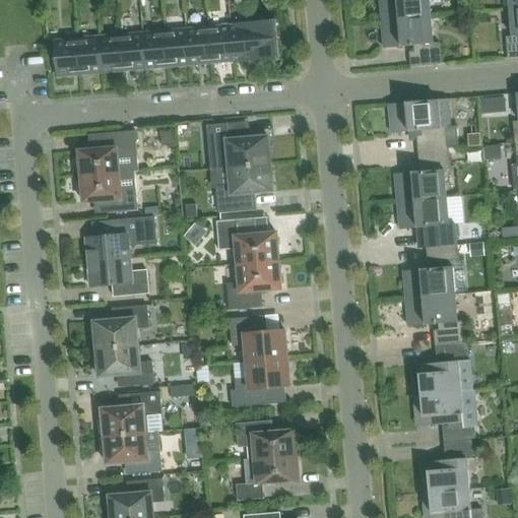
[(377,0),(380,19),(429,14),(427,0),(377,0)]
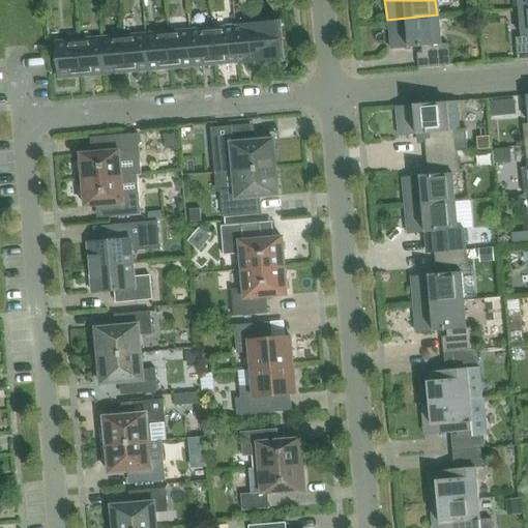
[(527,6),(518,7),(521,35),(514,36),(516,58),(527,56),(527,6)]
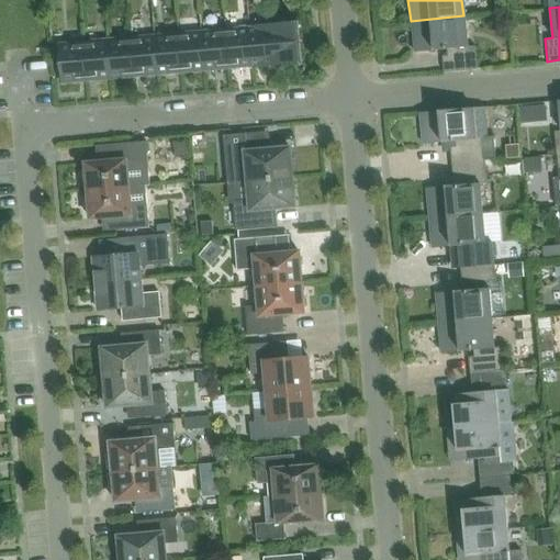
[(467,45),(463,15),(411,21),(413,51),(446,47),(446,54),(440,55),(443,70),(476,68),(473,45),(467,45)]
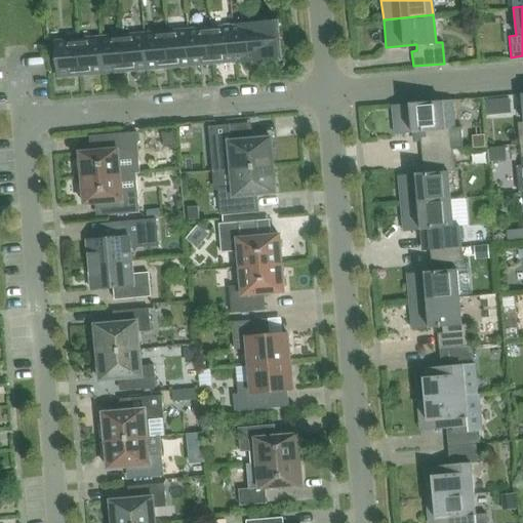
[(256,58),(279,56),(276,19),(253,22),(256,58)]
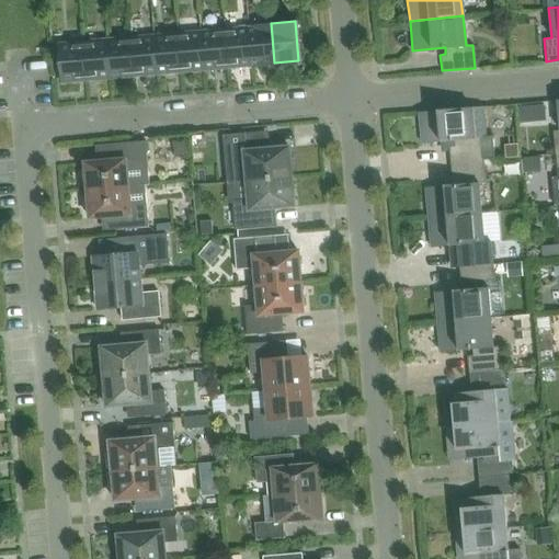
[(247,25),(251,65),(274,63),(271,23),(247,25)]
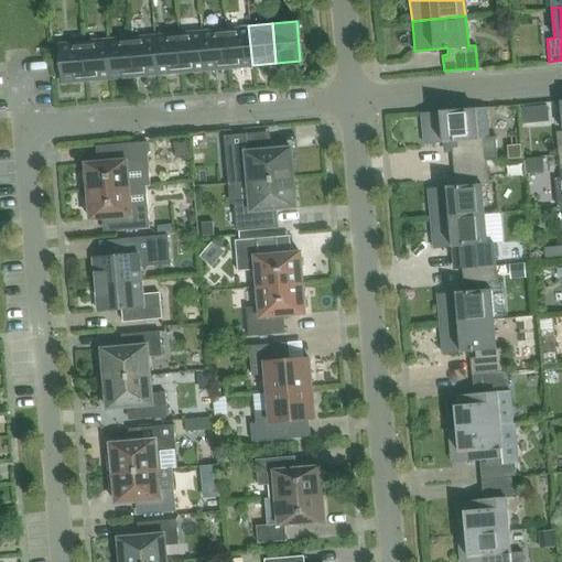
[(225,28),(228,67),(252,65),(248,25),(225,28)]
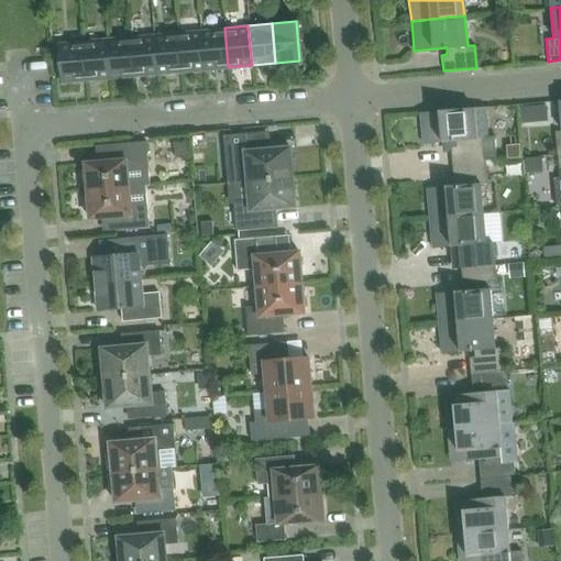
[(200,30),(204,69),(228,67),(224,28),(200,30)]
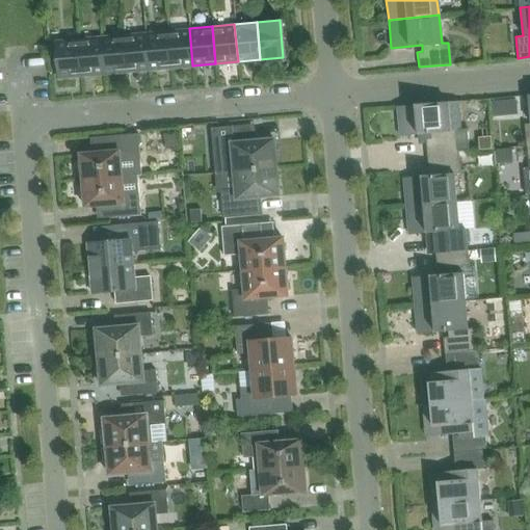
[(166,30),(170,68),(192,65),(189,28),(166,30)]
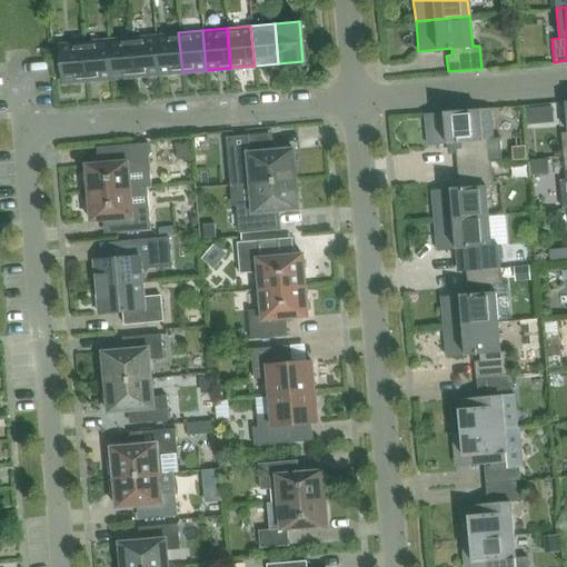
[(155,35),(158,75),(182,72),(178,32),(155,35)]
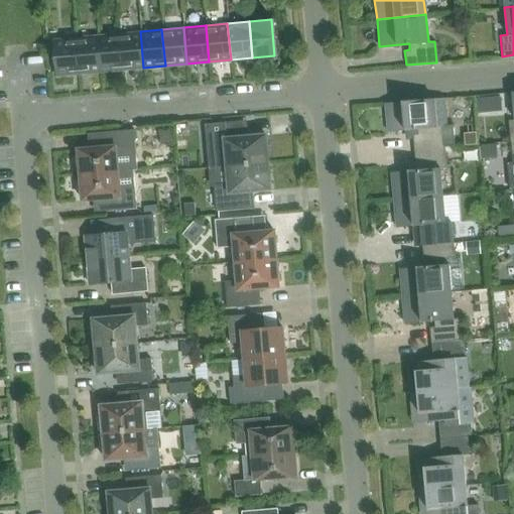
[(118,32),(121,70),(143,68),(140,31),(118,32)]
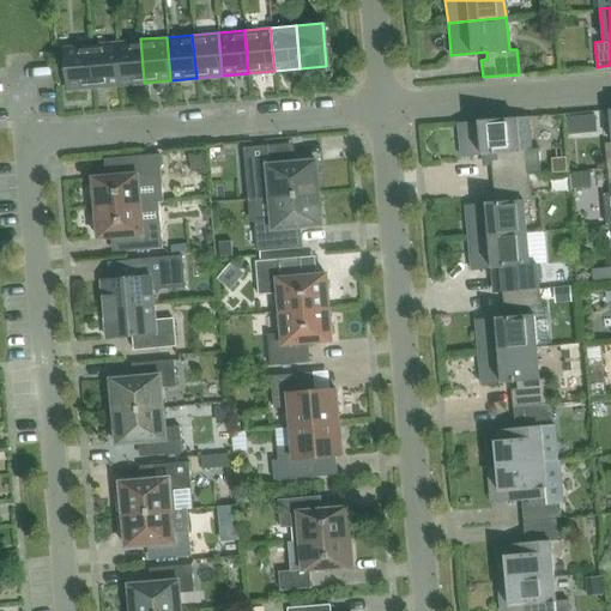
[(114,41),(118,84),(144,83),(140,38),(114,41)]
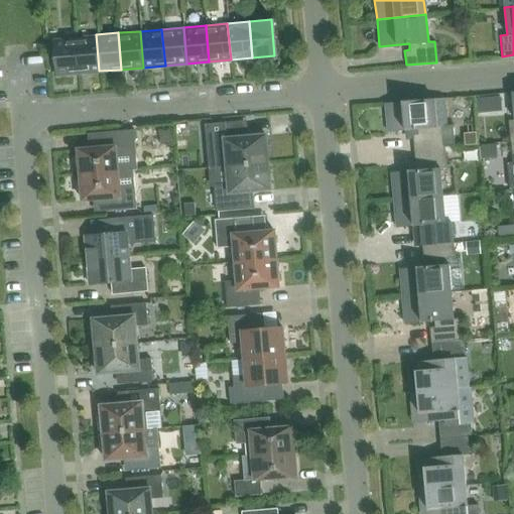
[(75,36),(78,73),(99,71),(96,34),(75,36)]
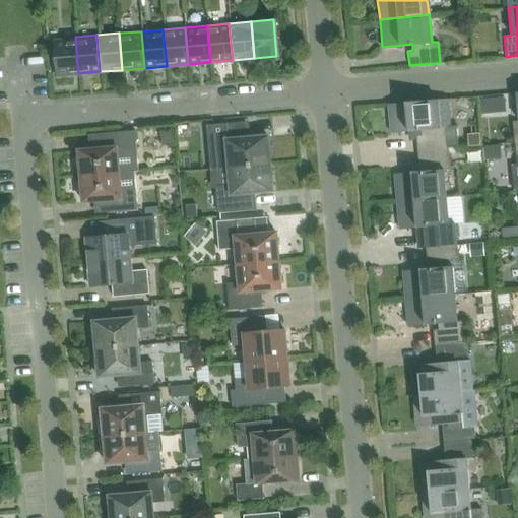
[(53,39),(56,75),(78,73),(75,37),(53,39)]
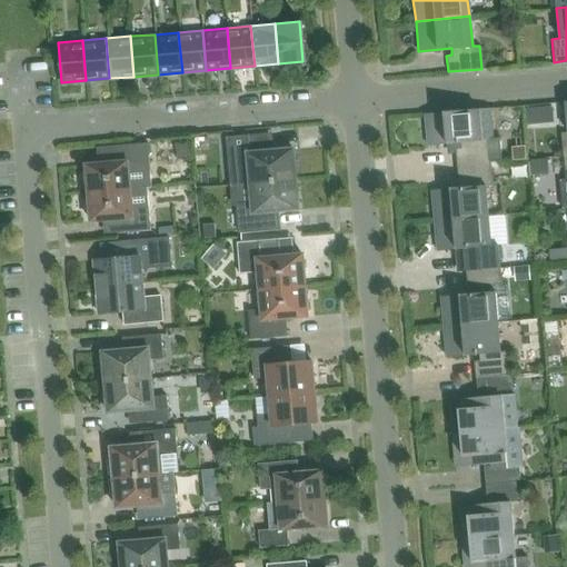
[(478,108),(424,112),(426,143),(448,142),(449,151),(455,151),(456,163),(489,161),(500,160),(498,137),(493,138),(490,107),(478,108)]
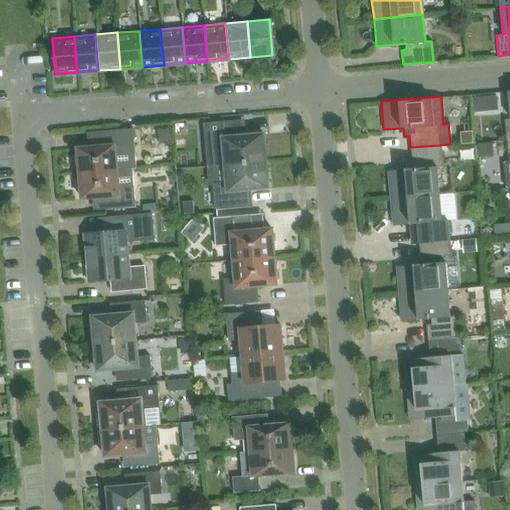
[(483,96),(473,97),(475,110),(480,110),(484,104),(483,96)]
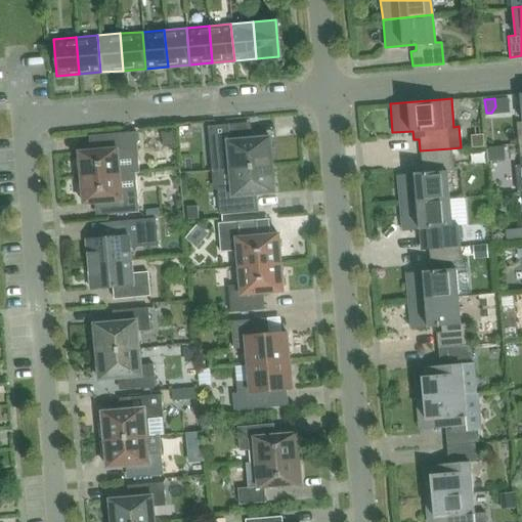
[(213,124),(205,125),(209,169),(229,167),(271,164),(269,135),(245,138),(244,122),(213,124)]
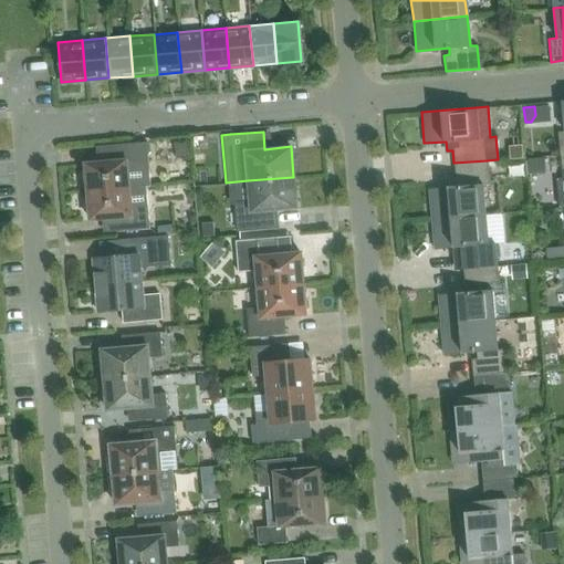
[(84,167),(82,171),(82,180),(86,184),(86,190),(128,187),(145,186),(149,186),(147,169),(145,141),(114,144),(116,160),(84,163),(84,167)]
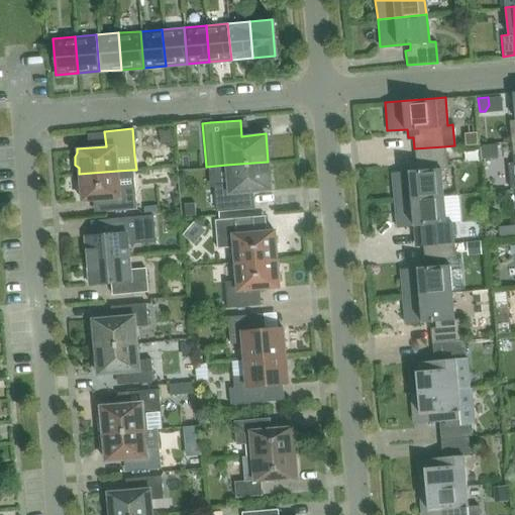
[(496,142),(481,144),(482,158),(497,156),(496,142)]
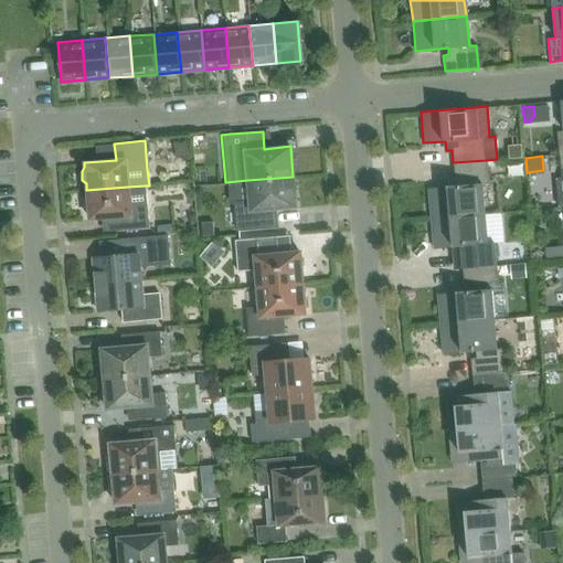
[(449,186),(427,188),(429,218),(484,213),(480,183),(488,182),(486,160),(453,162),(454,176),(448,176),(449,186)]
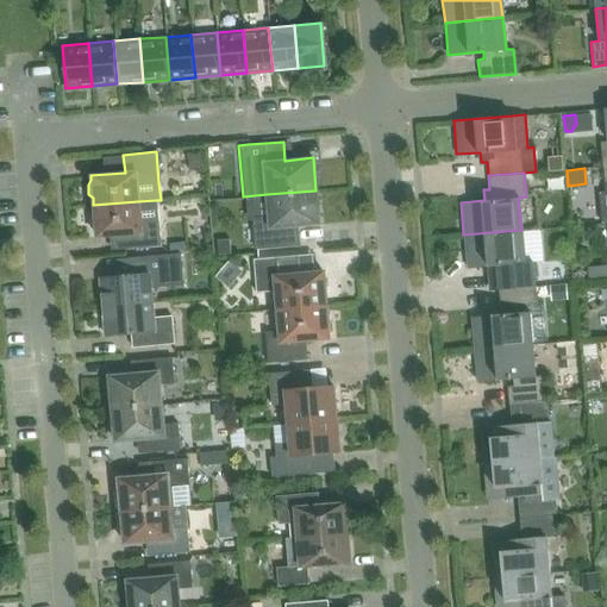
[(268,214),(254,216),(256,248),(292,244),(291,225),(319,223),(315,191),(267,194),(268,214)]
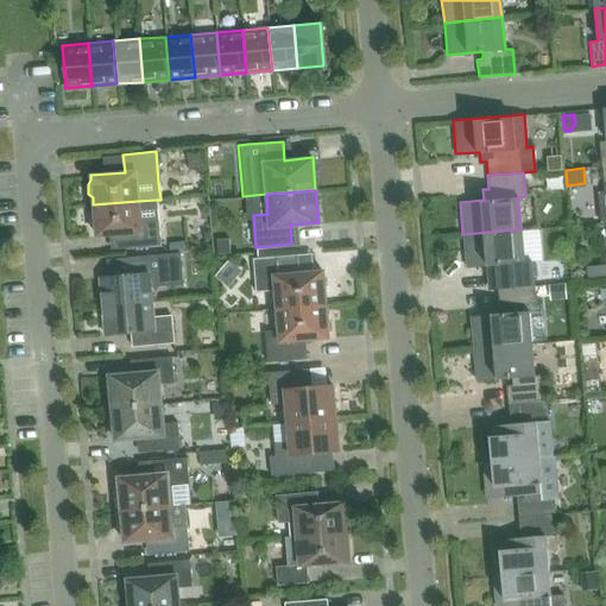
[(94,212),(90,216),(92,227),(95,231),(95,235),(130,232),(131,246),(159,244),(157,216),(156,200),(138,201),(93,204),(94,212)]
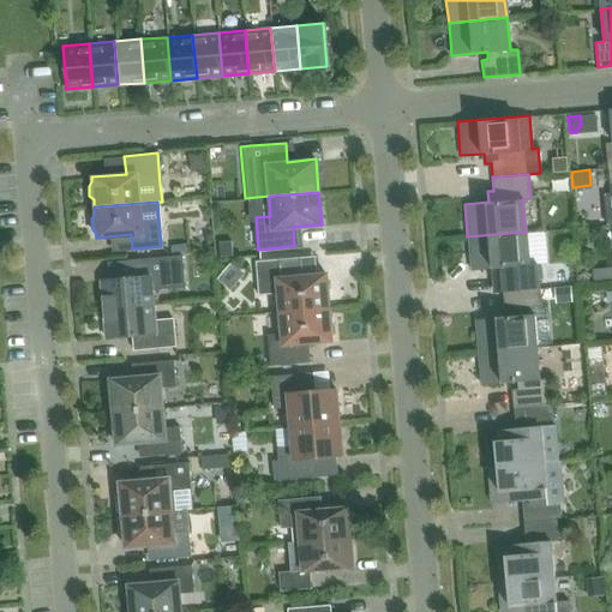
[(526,232),(467,237),(471,269),(490,268),(491,276),(501,275),(502,292),(539,288),(537,263),(528,263),(526,232)]
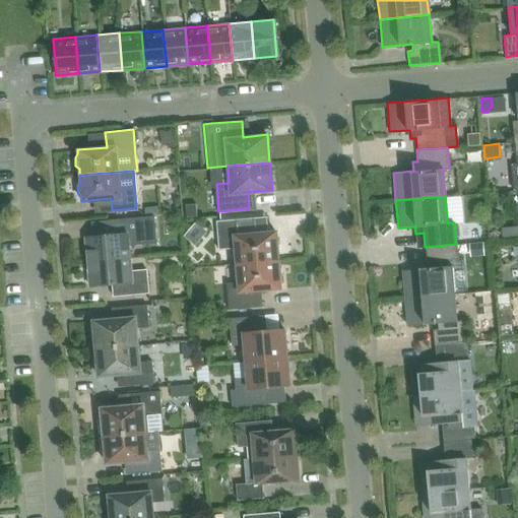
[(195,203),(185,204),(185,216),(196,216),(195,203)]
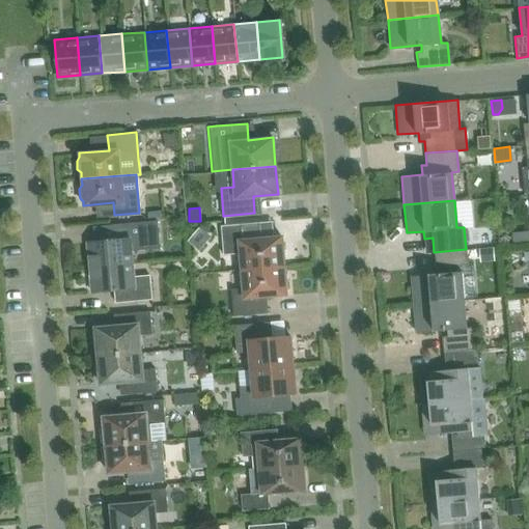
[(109,240),(86,242),(88,267),(131,262),(130,249),(146,248),(159,247),(157,220),(107,224),(108,227),(109,240)]
